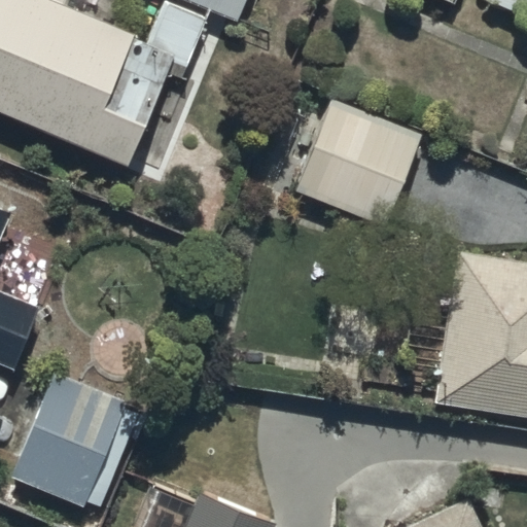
[(0,0),(0,111),(129,167),(169,73),(182,78),(207,19),(166,1),(148,42),(63,5),(65,0),(0,0)]
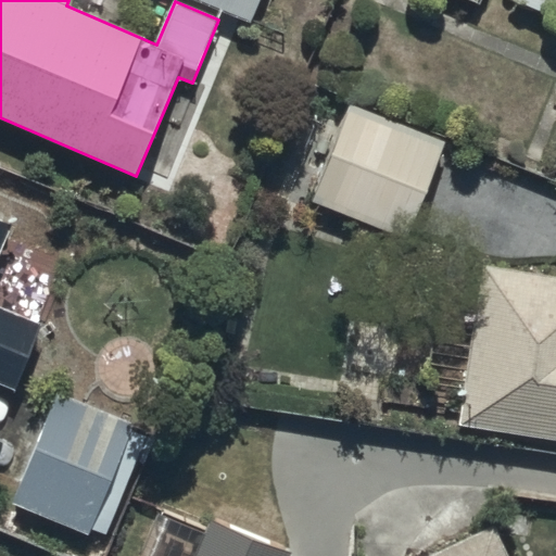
[(193,0),(251,23),(260,0),(193,0)]
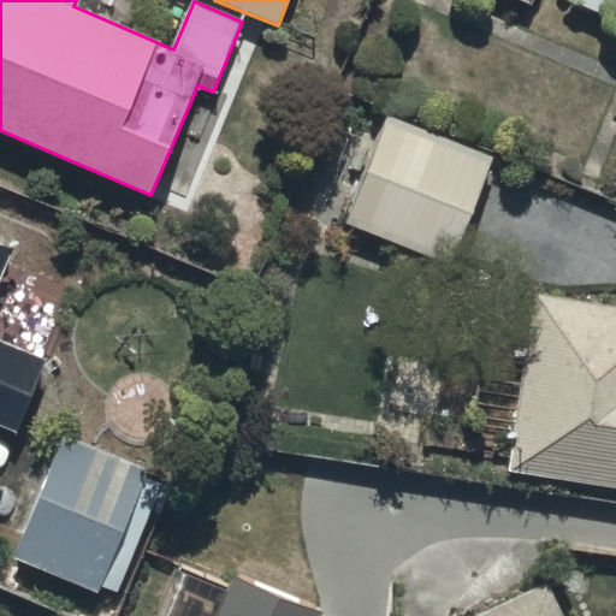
[(615,0),(569,0),(615,18),(615,0)]
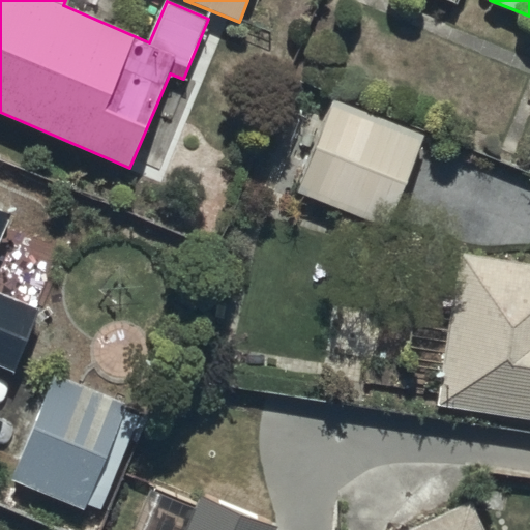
[(333,100),(297,193),(388,228),(424,136),(333,100)]
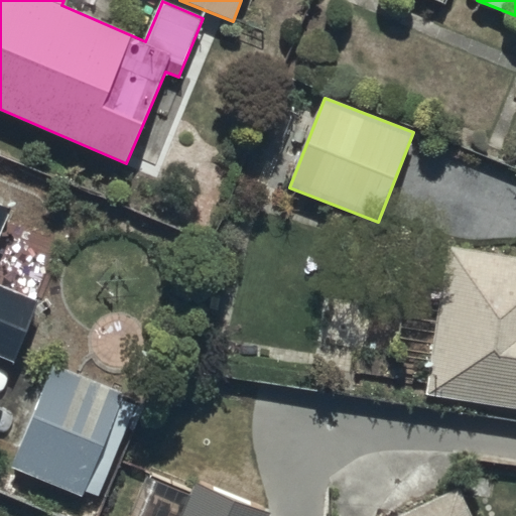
[(0,356),(14,362),(38,300),(0,285),(0,238),(12,209),(0,204),(0,356)]
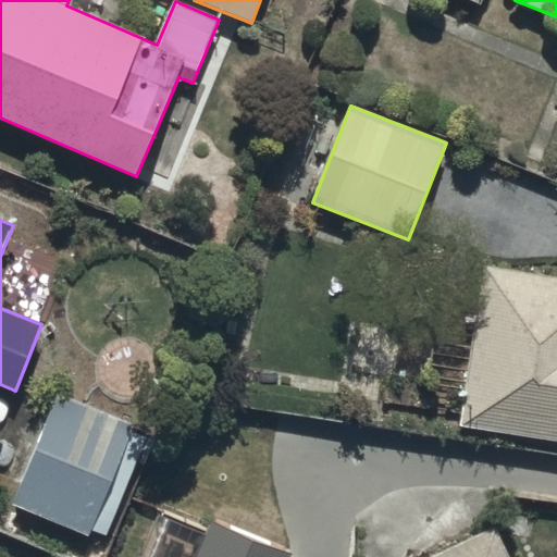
[(461,428),(556,442),(556,277),(485,267),(461,428)]
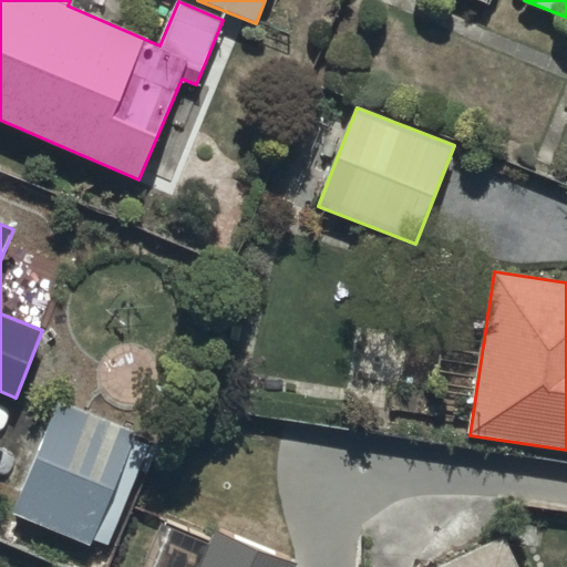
[(92,547),(95,538),(111,545),(151,449),(135,442),(138,433),(60,401),(13,515),(92,547)]
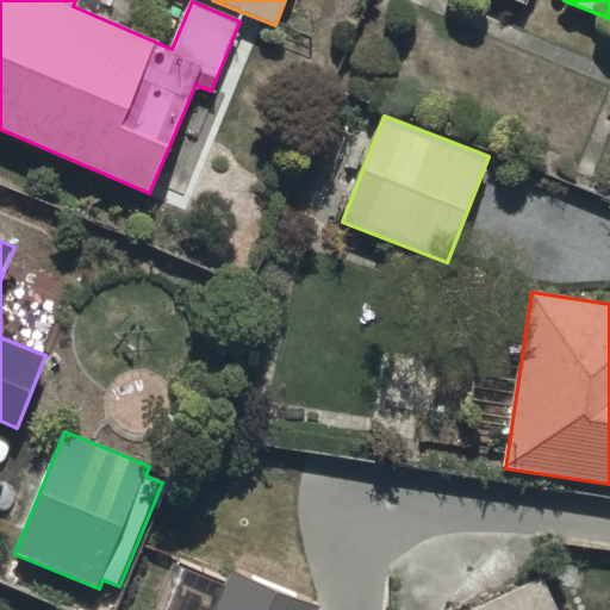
[(319,609),(321,607),(232,571),(217,609),(319,609)]
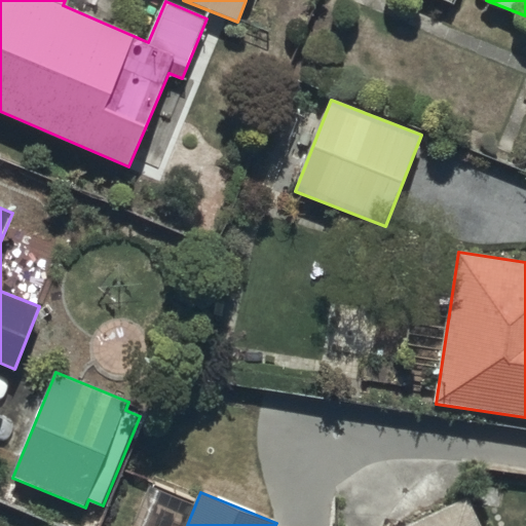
[(480,525),(468,499),(410,525),(480,525)]
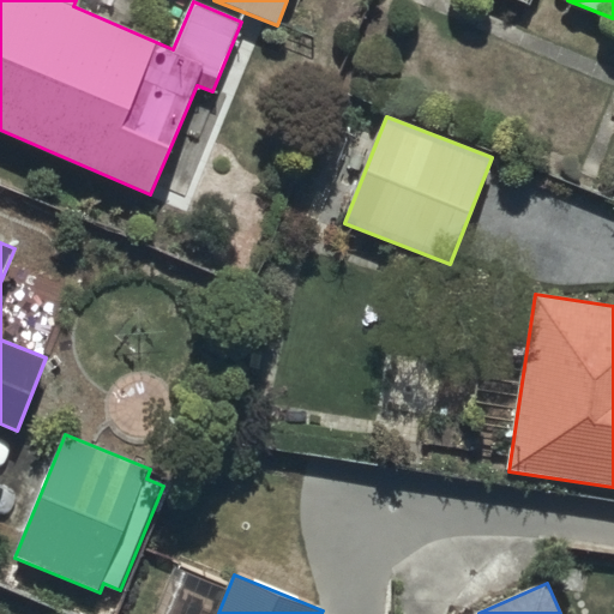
All buildings are outlined.
